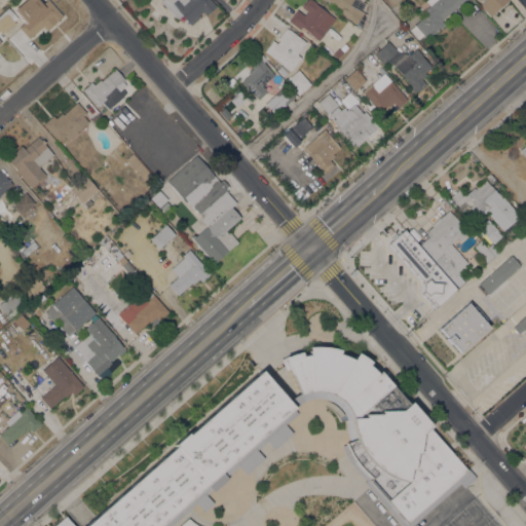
[(48,0),(62,15),(57,21),(45,31),(42,27),(29,38),(19,27),(24,22),(14,11),(15,10),(14,9),(25,0),(38,0),(42,4),(46,0),(48,0)]
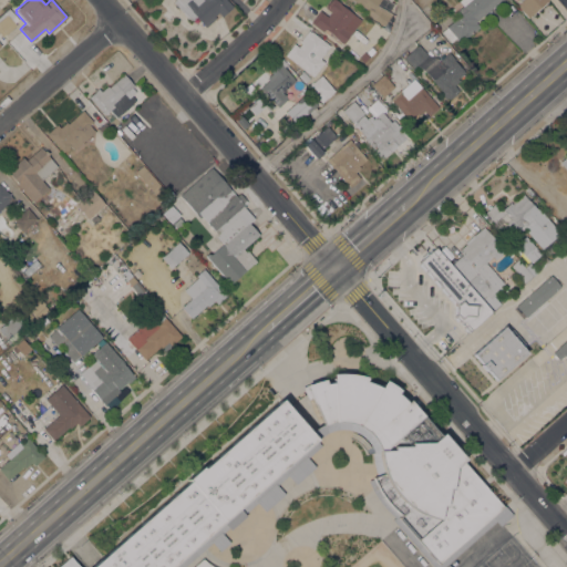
[(227,0),(233,7),(223,16),(218,11),(215,16),(216,18),(206,27),(197,17),(191,21),(173,0),(227,0)]
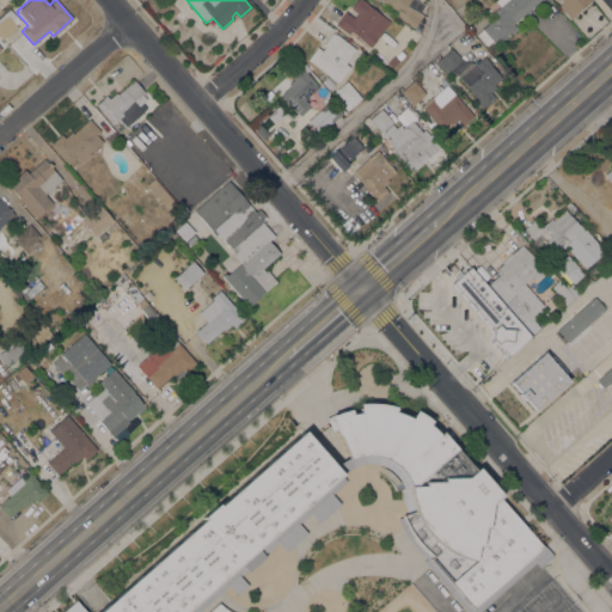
[(335,24),(346,11),(354,17),(357,12),(352,8),(354,5),(353,5),(356,0),(365,0),(368,2),(367,4),(384,16),(383,17),(389,22),(371,47),(361,41),(362,40),(350,31),(349,34),(335,24)]
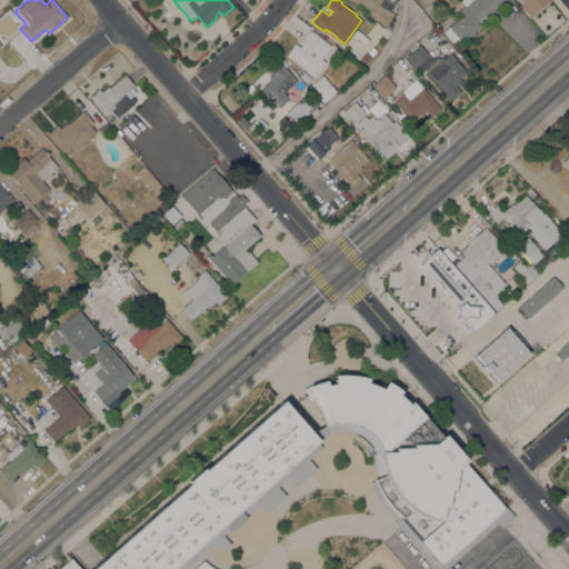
[(381,0),(379,3),(393,13),(385,26),(367,12),(369,10),(355,0),(381,0)]
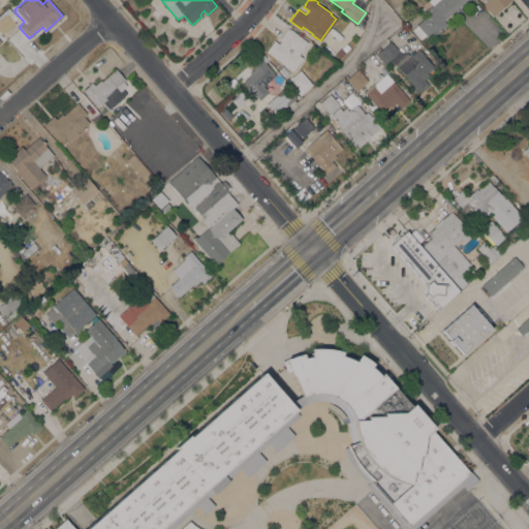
[(466,0),(443,20),(447,24),(434,35),(432,33),(428,37),(426,34),(419,39),(411,30),(417,25),(416,25),(430,13),(427,9),(432,5),(428,0),(466,0)]
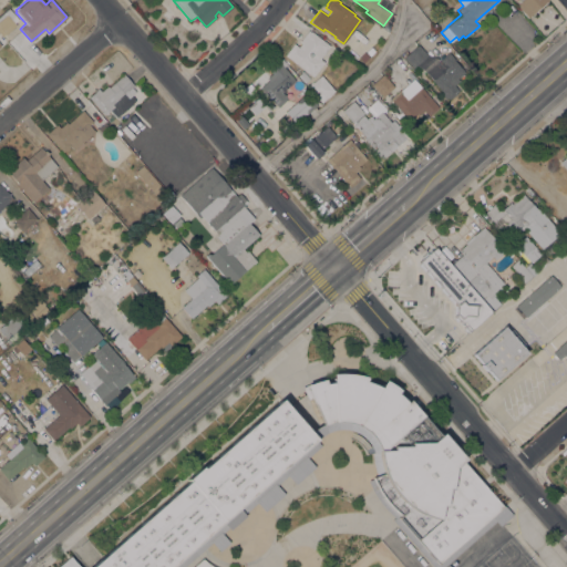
[(521,0),(546,0),(528,18),(516,4),(521,0)]
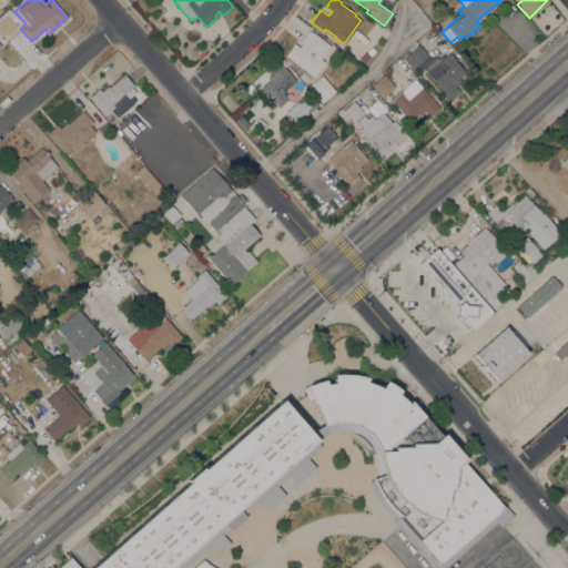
[(0,14),(9,8),(18,19),(14,22),(17,24),(4,34),(2,36),(0,32),(0,14)]
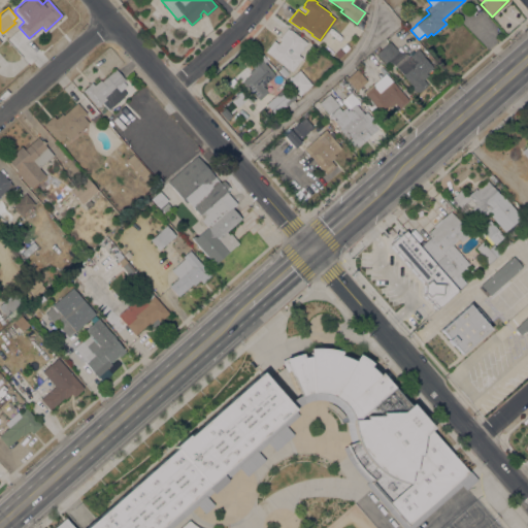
[(307,42),(298,54),(302,57),(291,71),(265,51),(273,39),(278,43),(281,39),(278,38),(287,28),(289,29),(290,29),(307,42)]
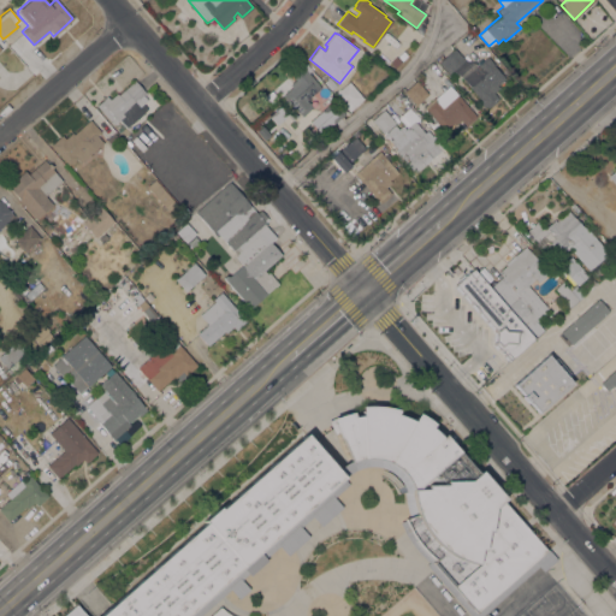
[(487,55),(495,64),(493,65),(505,78),(501,82),(502,84),(493,92),(499,98),(487,107),(486,106),(484,107),(479,101),(481,100),(462,77),(452,70),(449,73),(439,61),(455,48),(465,59),(477,63),(478,64),(487,55)]
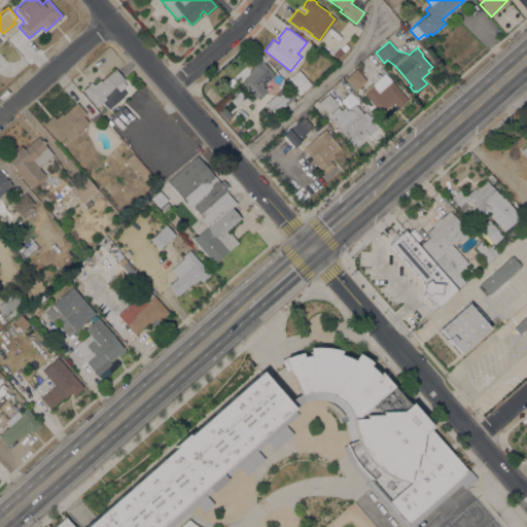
[(345,43),(349,47),(344,51),(340,47),(345,43)]
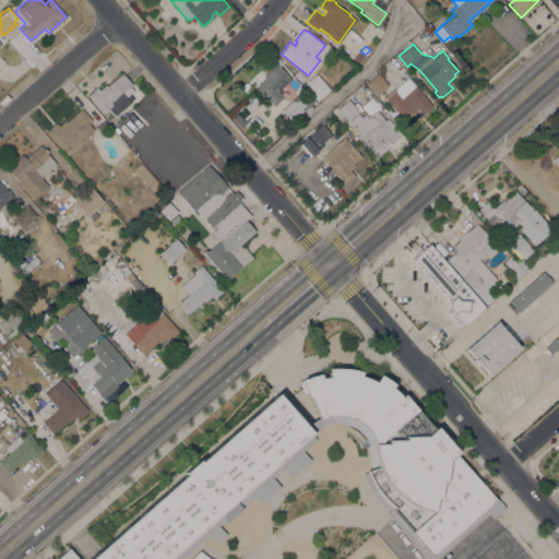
[(359,50),(365,56),(359,61),(354,56),(359,50)]
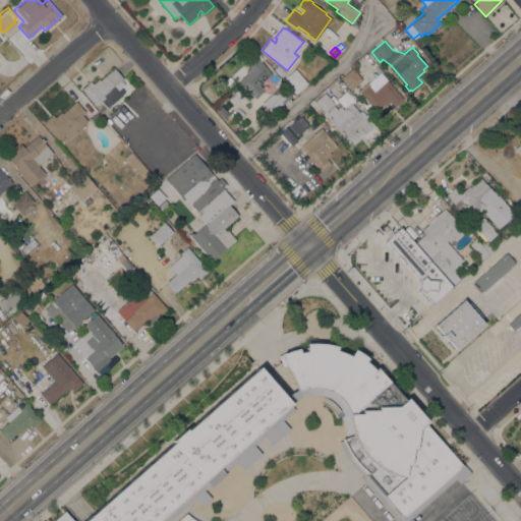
[(263,59),(261,61),(272,73),(258,83),(265,91),(255,98),(239,79),(247,73),(245,71),(250,67),(245,62),(254,54),(256,56),(258,54),(259,53),(264,58),(263,59)]
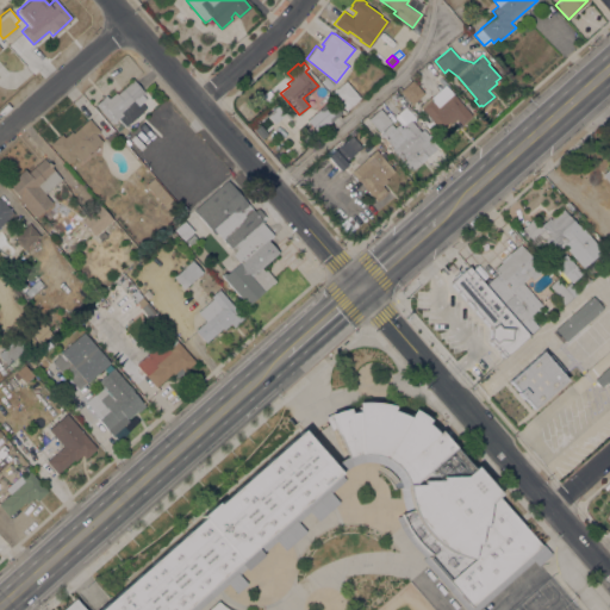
[(321,80),(327,75),(334,83),(328,88),(321,80)]
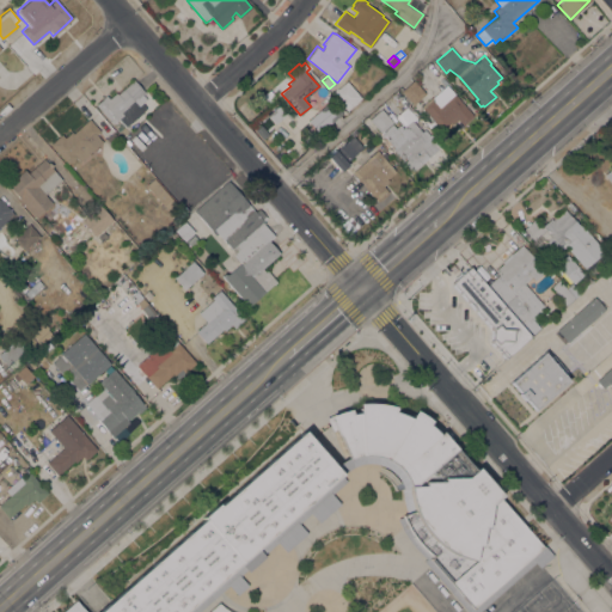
[(146,98),(138,105),(142,111),(130,122),(122,112),(120,115),(121,116),(112,123),(96,105),(103,98),(103,97),(106,95),(109,98),(116,92),(117,95),(134,79),(145,91),(142,93),(146,98)]
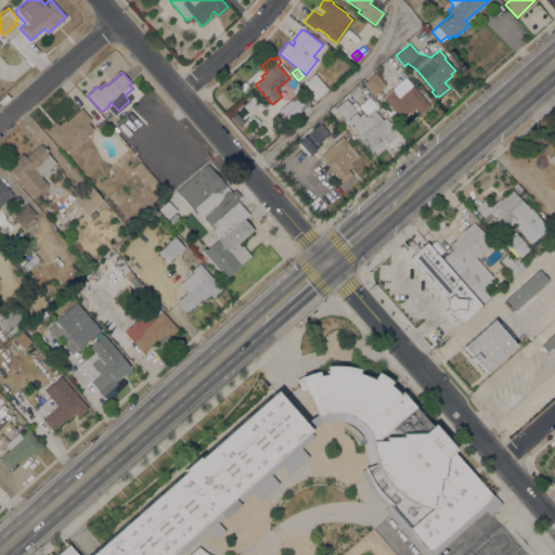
[(386,85),(375,94),(365,84),(363,85),(361,82),(364,79),(365,80),(375,72),(386,85)]
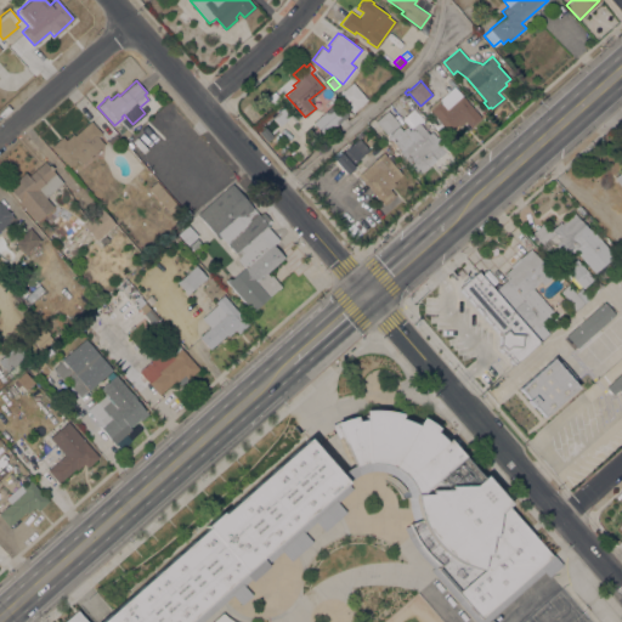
[(367,100),(352,112),(338,95),(352,82),(367,100)]
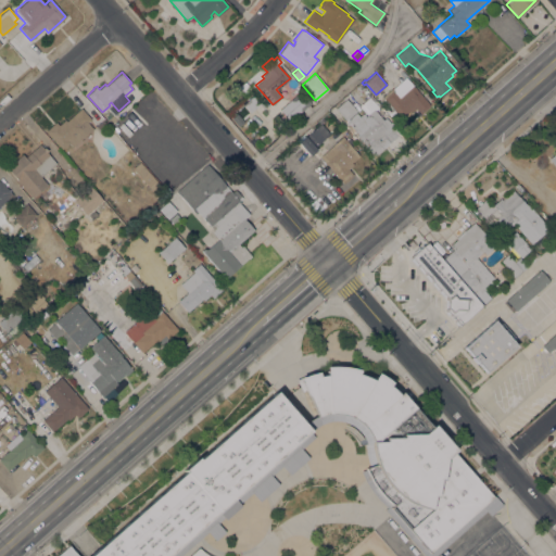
[(430,104),(420,113),(416,108),(411,112),(408,111),(401,117),(397,114),(393,118),(386,110),(388,109),(390,112),(393,109),(382,96),(392,87),(393,88),(405,77),(430,104)]
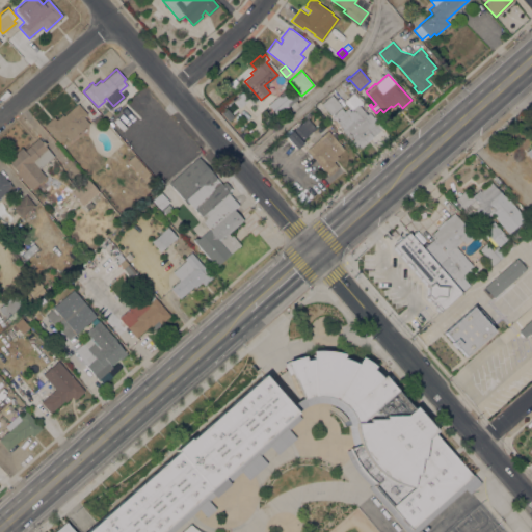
[(229,83),(234,78),(239,83),(234,88),(229,83)]
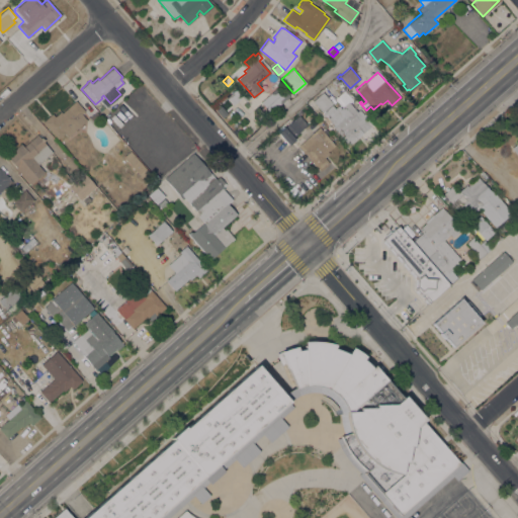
[(289,95),(280,103),(269,112),(260,101),(280,85),(289,95)]
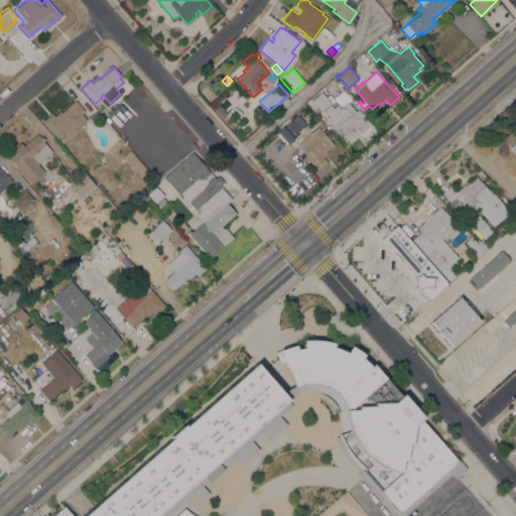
[(321,112),(331,104),(334,108),(337,105),(340,107),(341,107),(333,98),(343,89),(351,99),(348,101),(363,119),(357,124),(358,126),(352,131),(357,136),(348,144),(331,125),(333,124),(325,115),(321,112)]
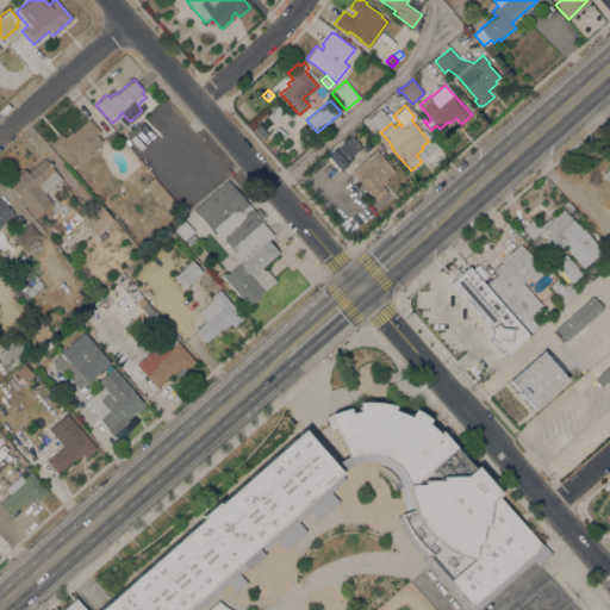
[(392,120),(379,132),(368,119),(380,109),(392,120)]
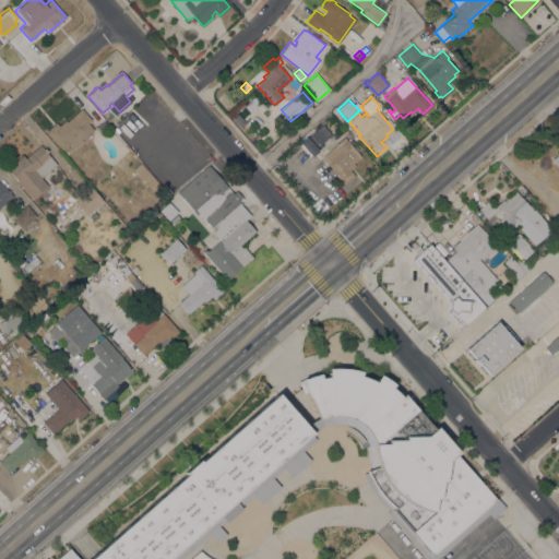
[(242,102),(246,106),(239,110),(236,107),(242,102)]
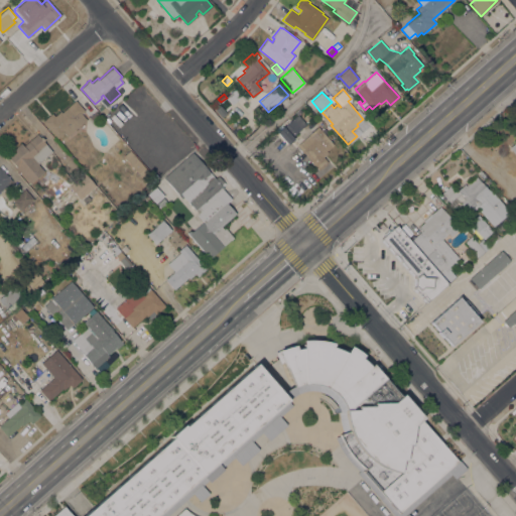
[(76,100),(85,110),(81,113),(87,119),(67,136),(63,132),(57,138),(42,121),(51,113),(54,116),(60,111),(61,112),(76,100)]
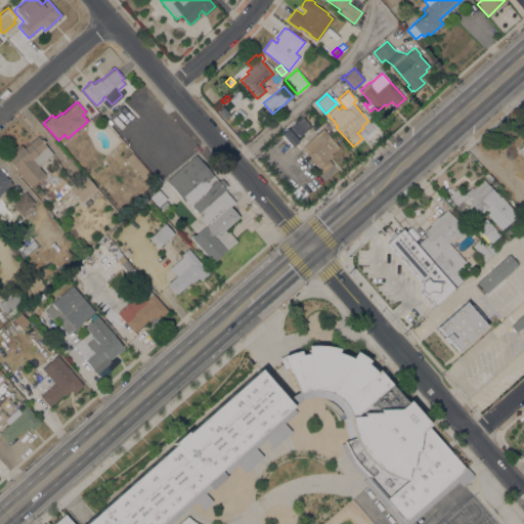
[(97,113),(102,118),(95,124),(90,119),(97,113)]
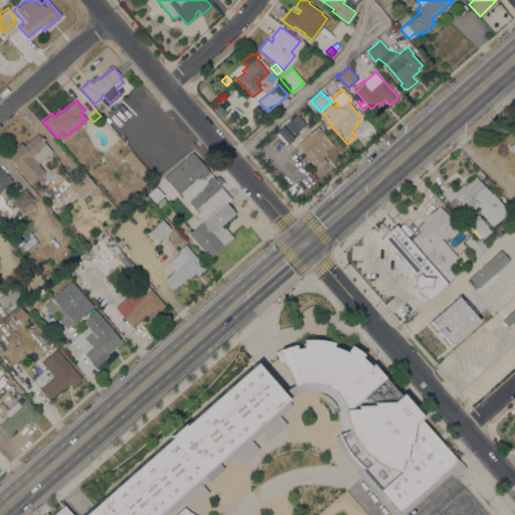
[(262,114),(265,118),(260,123),(255,119),(262,114)]
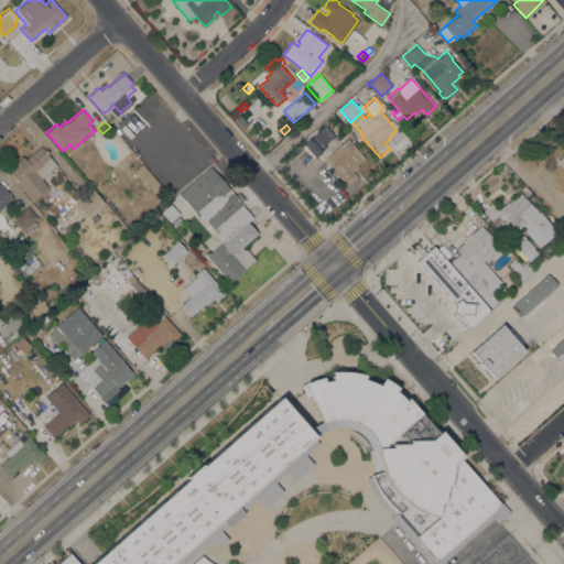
[(303,144),(326,125),(334,134),(318,148),(322,151),(314,158),(303,144)]
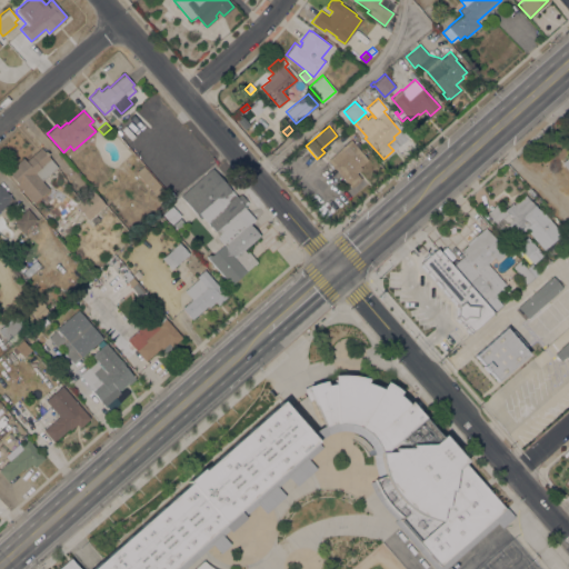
[(342,147),(351,139),(358,147),(357,148),(359,150),(361,148),(365,152),(362,155),(367,160),(360,166),(362,168),(357,172),(361,178),(359,180),(355,186),(353,185),(351,187),(327,160),(342,147)]
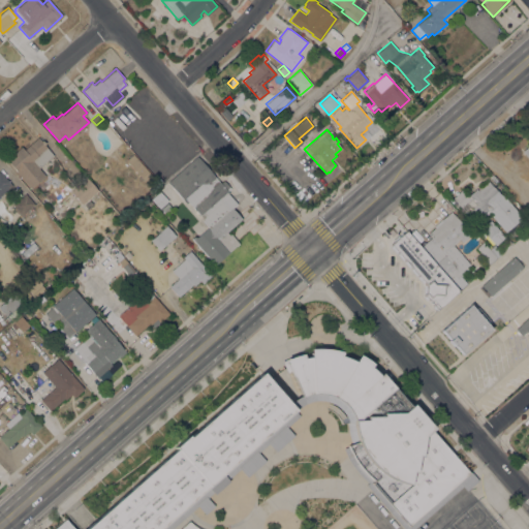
[(38,167),(45,175),(31,187),(5,158),(11,152),(12,153),(21,146),(24,150),(38,137),(53,154),(38,167)]
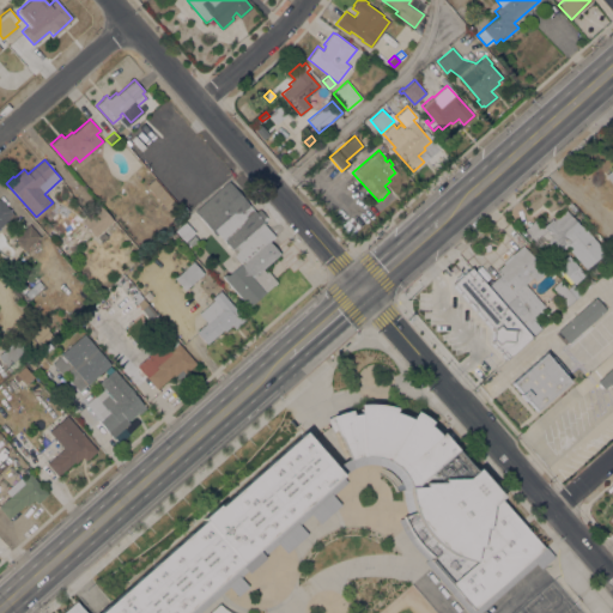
[(177,205),(170,212),(146,184),(153,178),(164,190),(177,205)]
